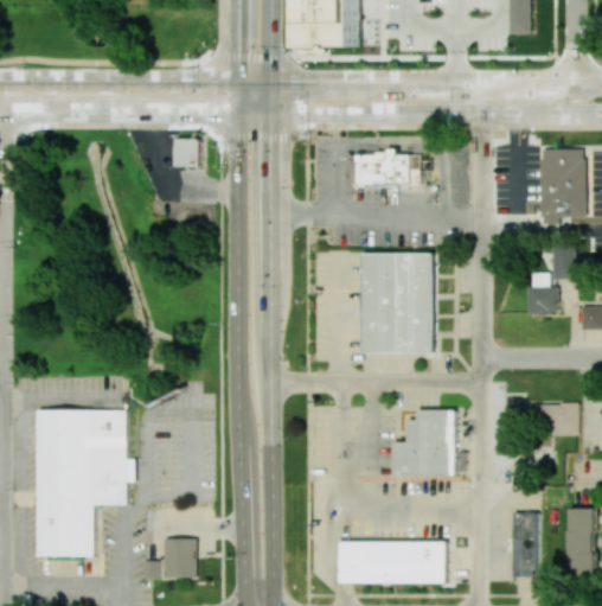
[(506,0),(506,33),(527,33),(527,0),(506,0)]
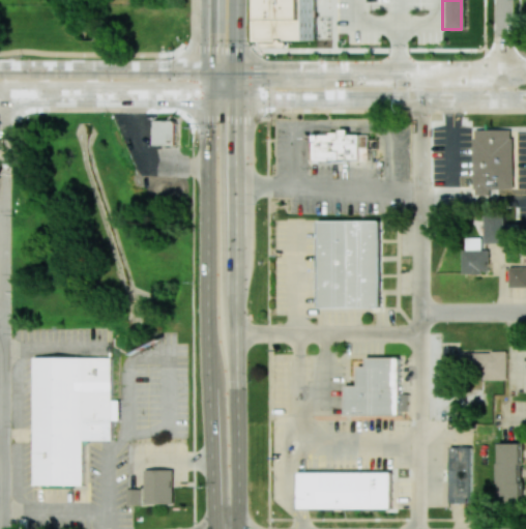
[(172,147),(173,122),(152,121),(151,146),(172,147)]
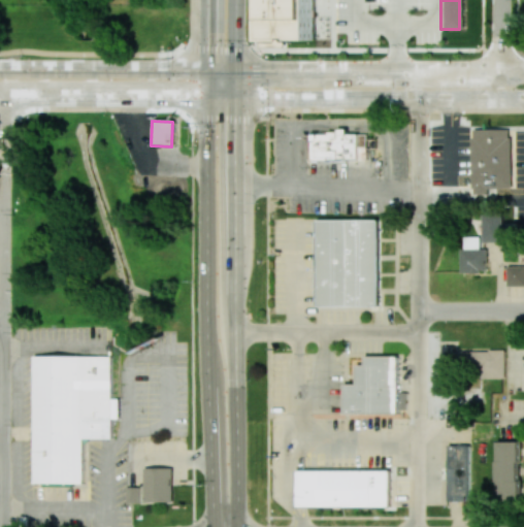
[(508,130),(468,129),(468,194),(485,194),(485,188),(508,189),(508,130)]
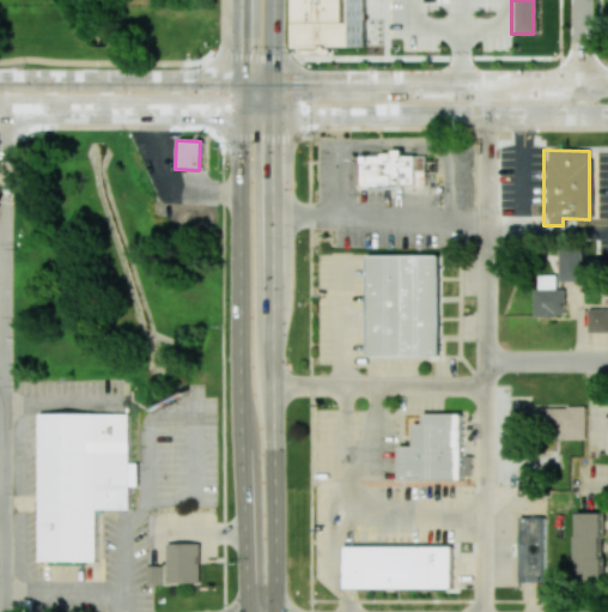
[(358,188),(420,187),(420,157),(399,157),(399,153),(358,153),(358,188)]
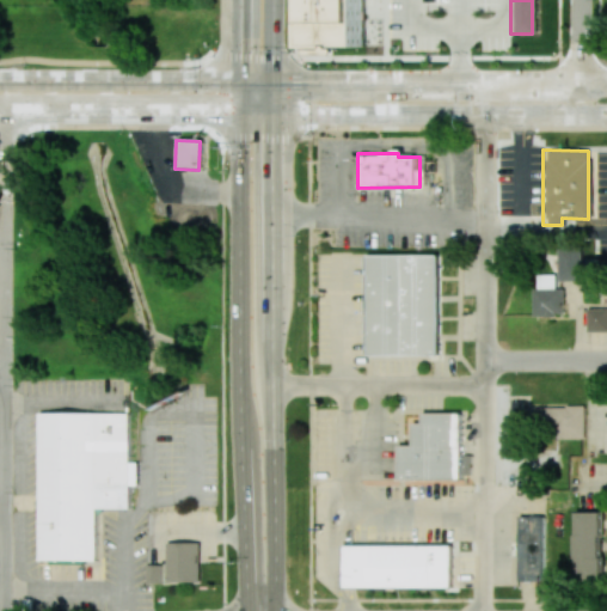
[(555,282),(580,281),(577,250),(553,251),(555,282)]
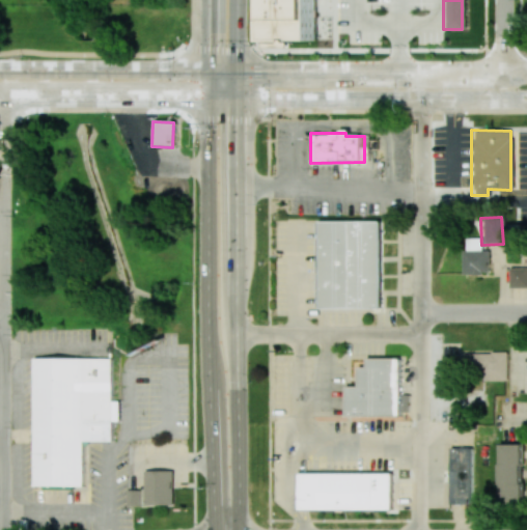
[(378,221),(315,222),(316,309),(378,308),(378,221)]
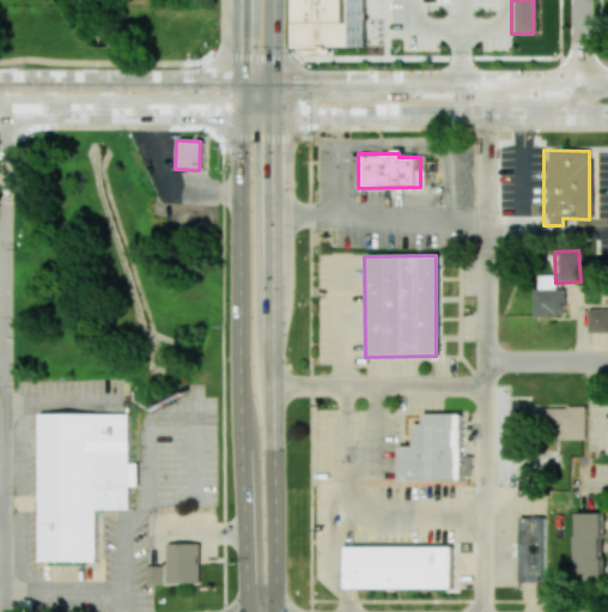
[(561,290),(552,290),(553,276),(535,276),(535,289),(530,289),(530,317),(561,317),(561,290)]
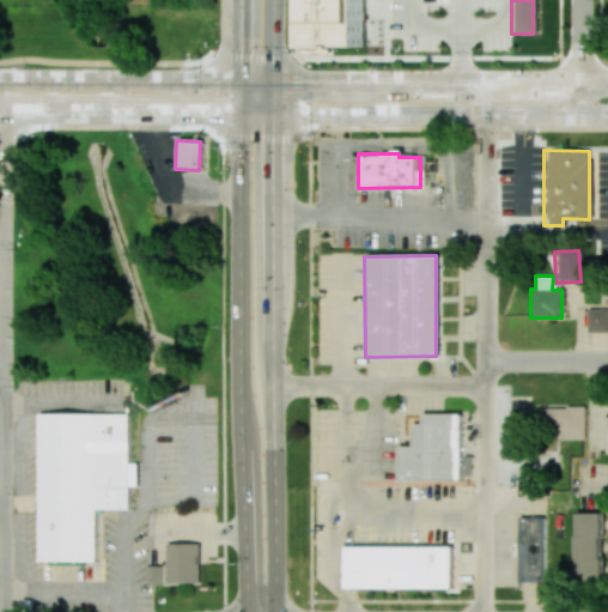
[(607,316),(607,309),(584,310),(584,334),(607,333),(607,316)]
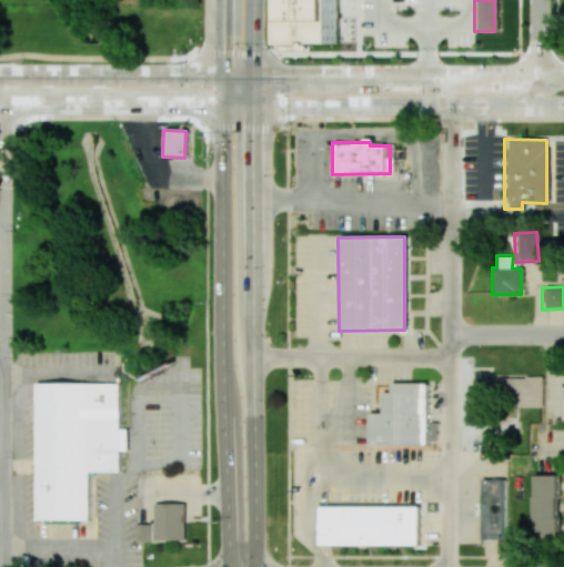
[(539,378),(483,377),(483,373),(471,373),(470,403),(539,404),(539,378)]
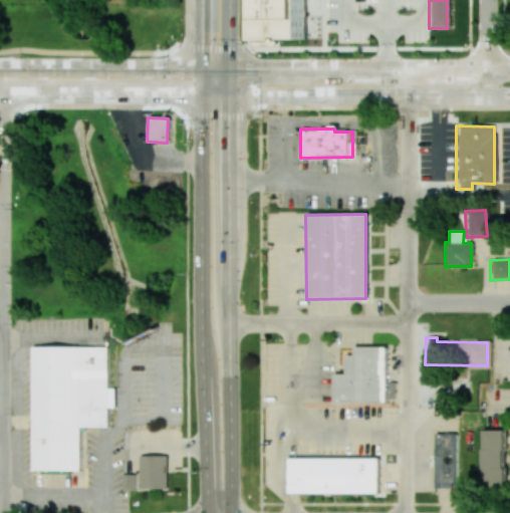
[(106,347),(30,347),(31,471),(79,471),(79,428),(106,428),(106,347)]
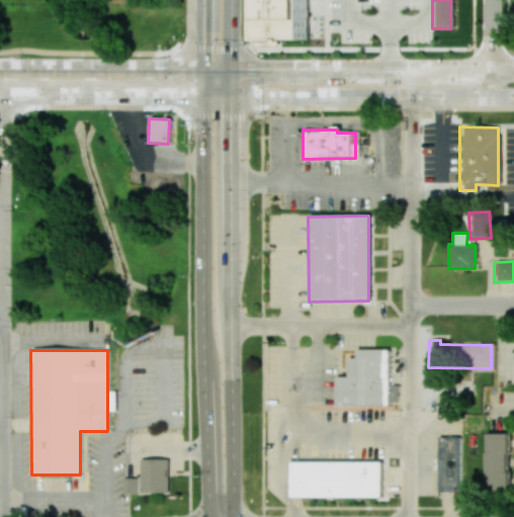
[(387,407),(388,350),(355,350),(355,359),(347,358),(347,377),(335,377),(334,406),(387,407)]
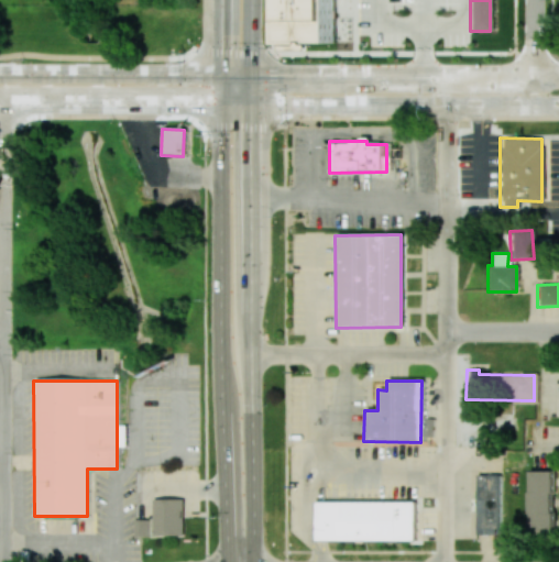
[(551,471),(527,471),(526,533),(550,533),(551,471)]
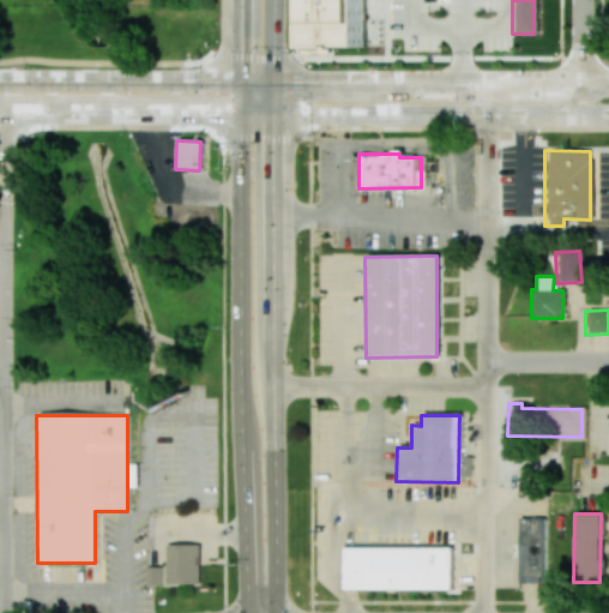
[(543,583),(541,518),(517,518),(518,584),(543,583)]
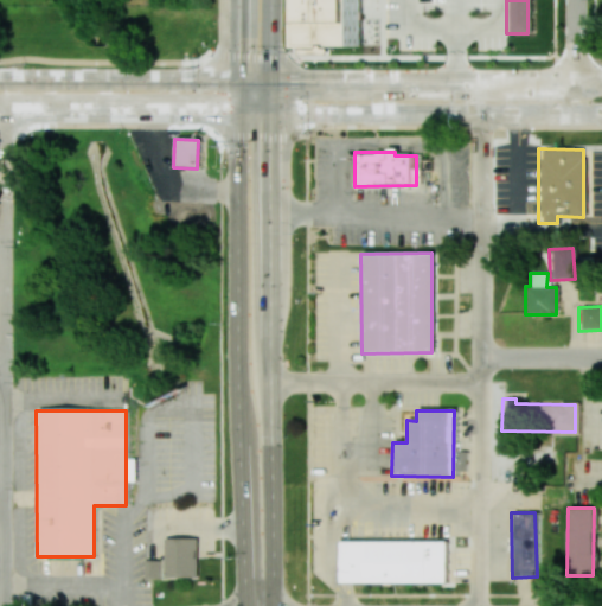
[(193,579),(194,538),(162,538),(161,578),(193,579)]
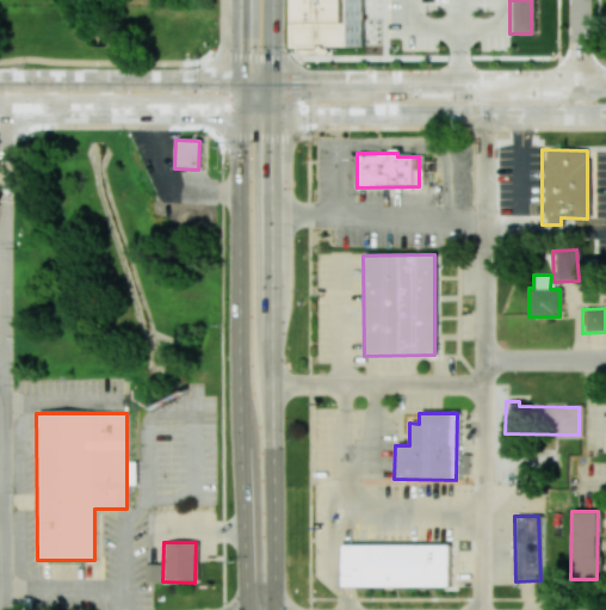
[(446,587),(446,546),(339,544),(339,587),(446,587)]
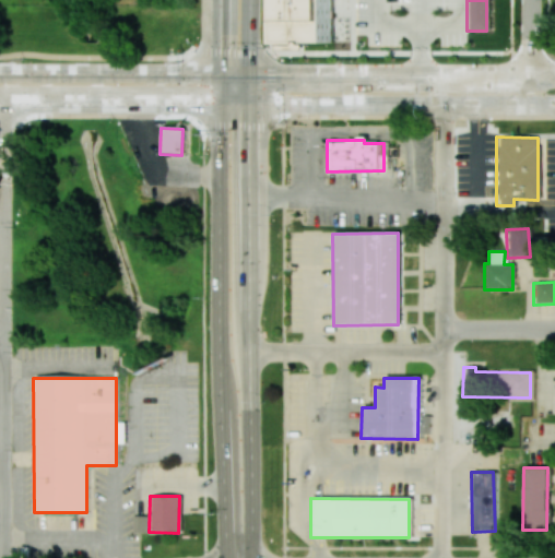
[(144,533),(145,517),(130,515),(130,533),(144,533)]
